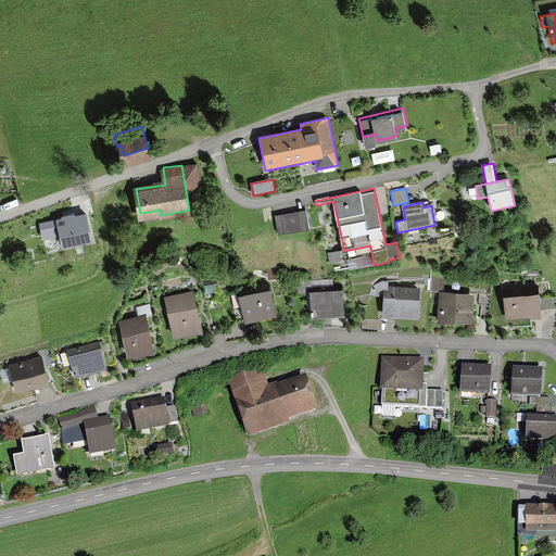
[(306,210),(276,216),(279,235),(310,228),(306,210)]
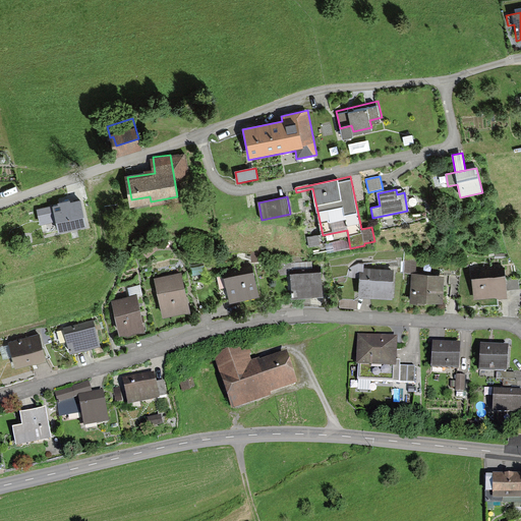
[(61,226),(85,220),(80,198),(63,204),(62,197),(46,201),(47,204),(36,207),(38,214),(48,211),(47,209),(56,206),(61,226)]
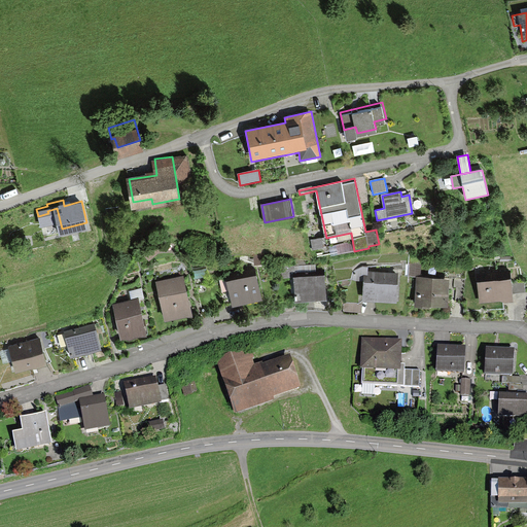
[(45,238),(60,235),(59,227),(44,232),(45,238)]
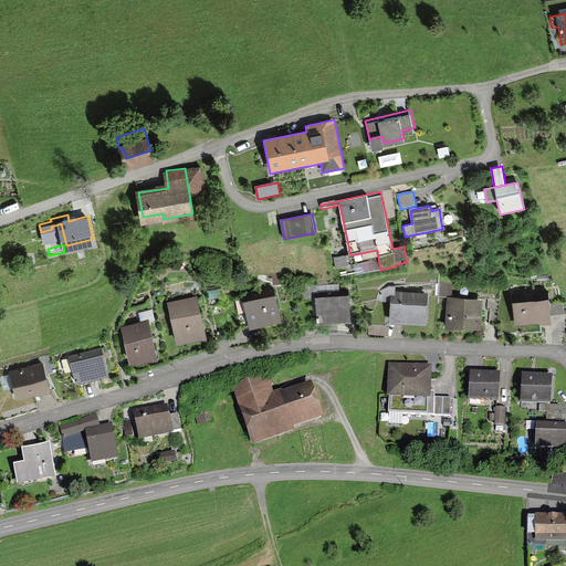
[(284,273),(273,274),(274,284),(285,283),(284,273)]
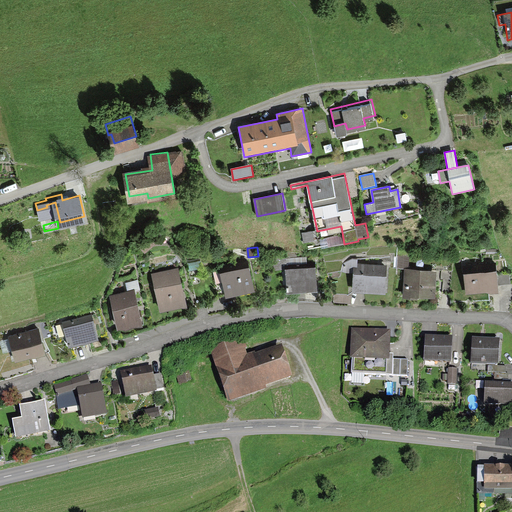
[(275,271),(286,270),(285,253),(274,254),(275,271)]
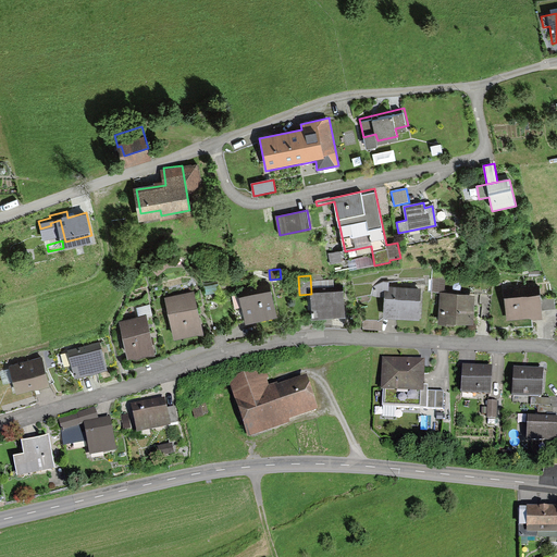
[(446,280),(433,279),(432,292),(440,293),(445,293),(446,280)]
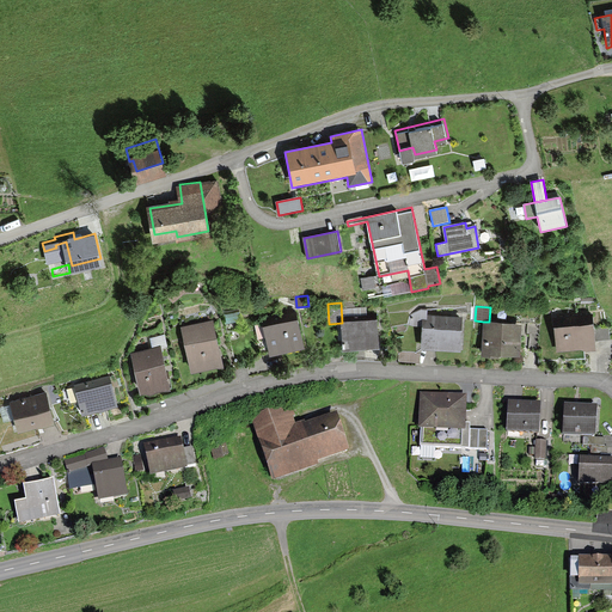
[(243,311),(226,310),(226,323),(242,323),(243,311)]
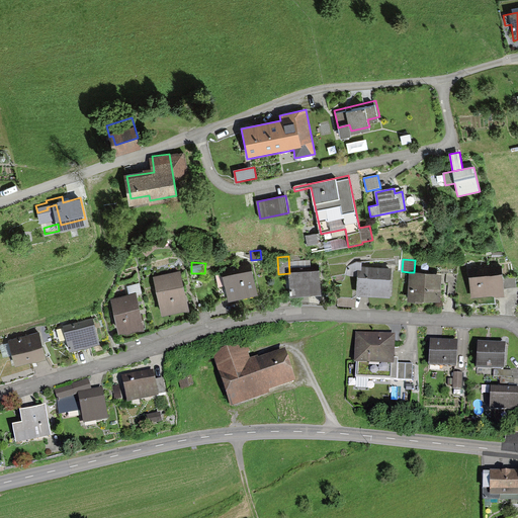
[(347,266),(346,275),(351,276),(357,276),(357,296),(391,298),(392,268),(361,266),(361,262),(357,262),(347,266)]
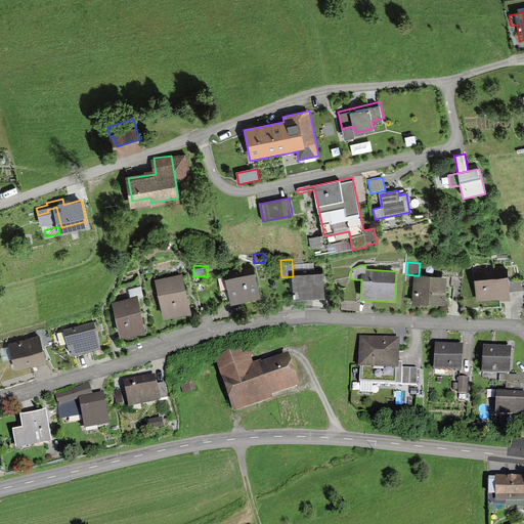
[(509,288),(506,267),(474,271),(476,286),(484,285),(485,295),(499,293),(498,289),(509,288)]
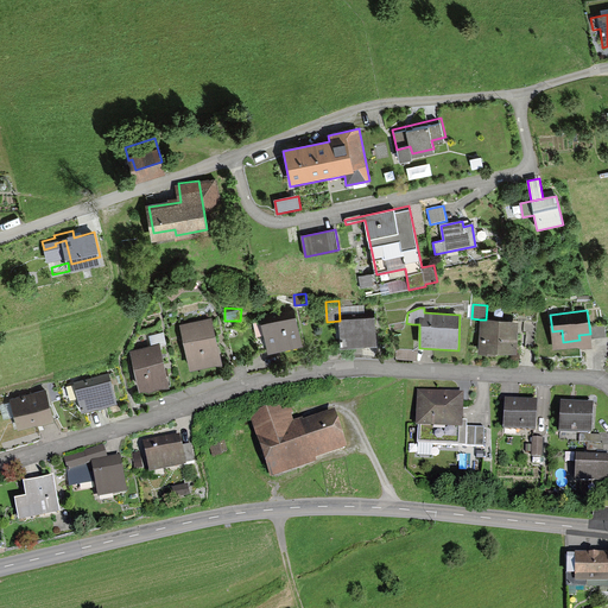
[(209,317),(181,325),(191,358),(219,349),(209,317)]
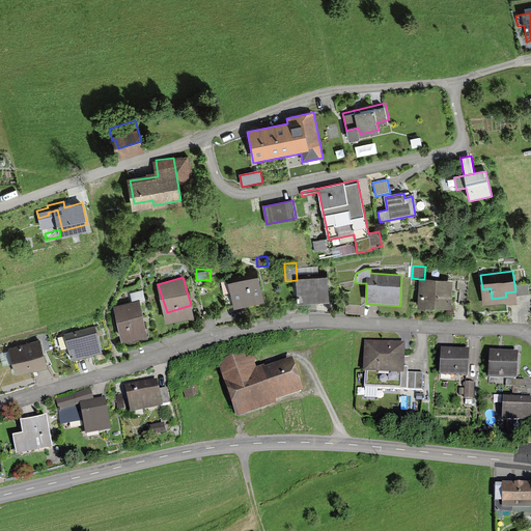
[(327,277),(297,280),(299,304),(329,302),(327,277)]
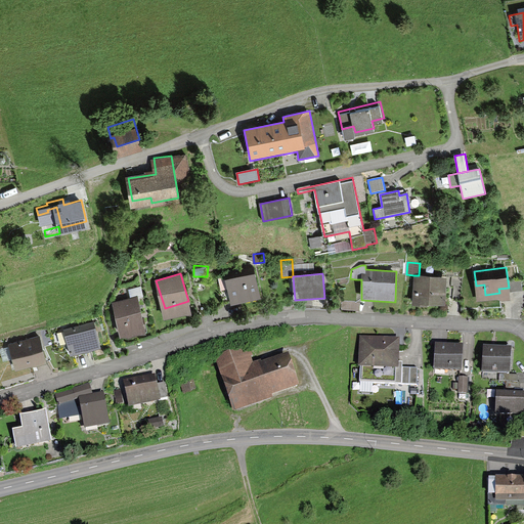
[(225,280),(231,306),(260,299),(255,274),(225,280)]
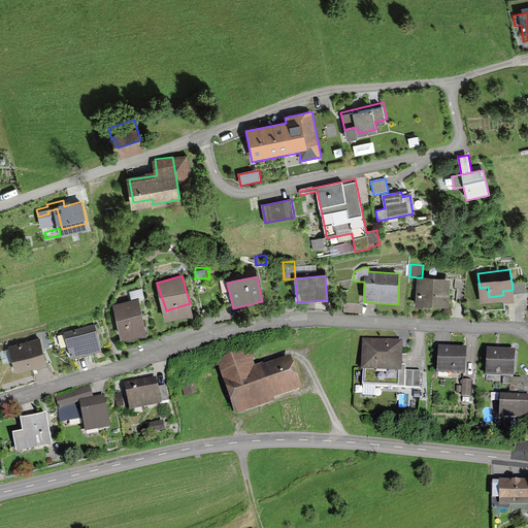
[(422,277),(417,277),(415,309),(424,309),(424,307),(449,309),(451,279),(422,277)]
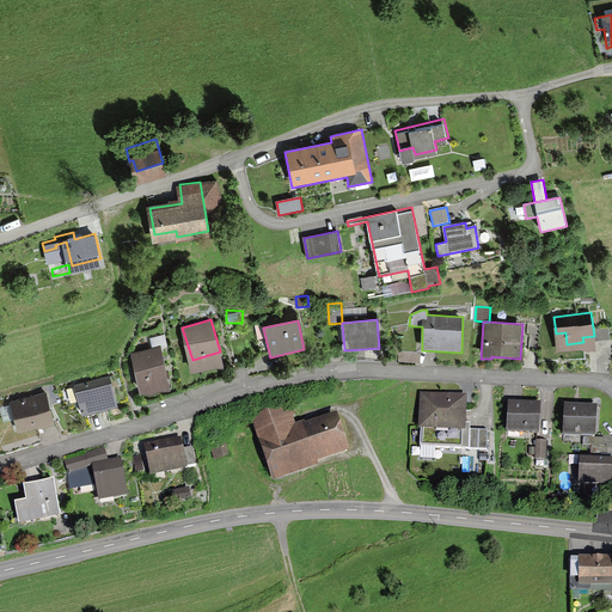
[(539,324),(527,323),(527,335),(530,335),(528,348),(538,348),(539,324)]
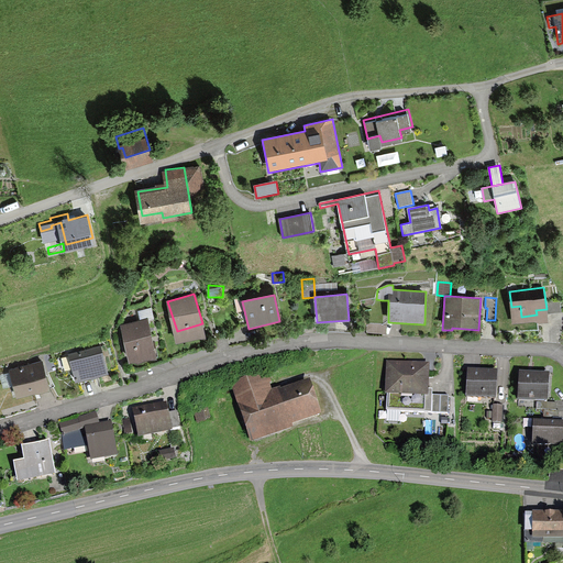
[(155,346),(146,316),(120,323),(129,354),(155,346)]
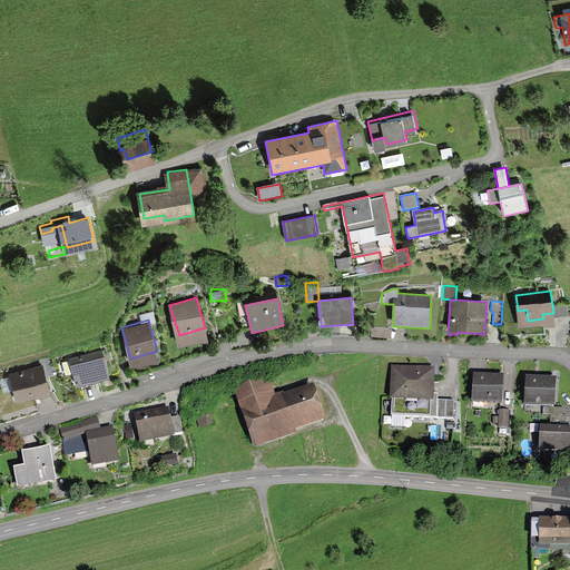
[(391,337),(391,328),(372,327),(372,336),(391,337)]
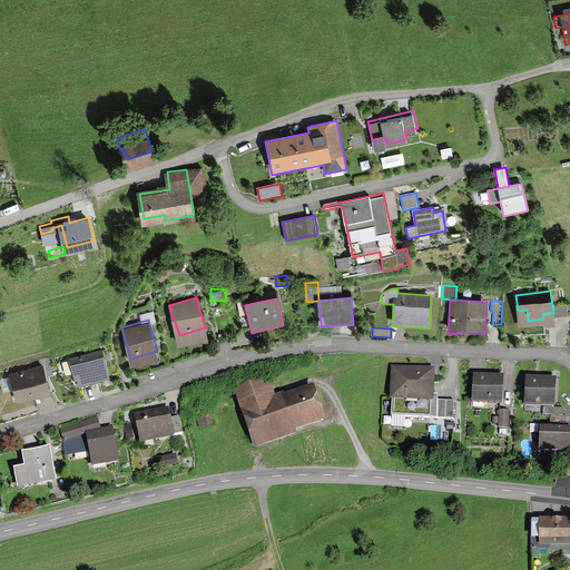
[(87,374),(108,369),(101,346),(69,355),(77,382),(88,379),(87,374)]
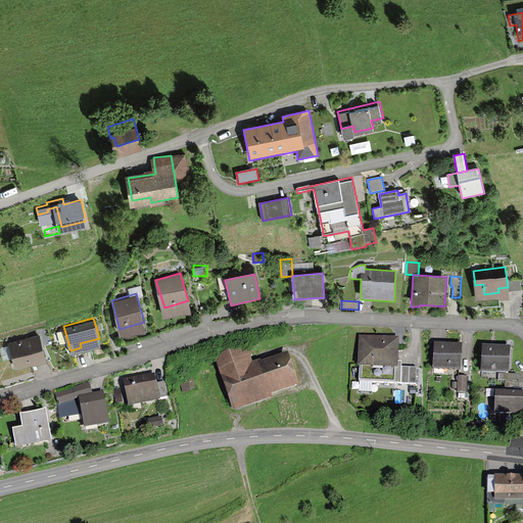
[(15,363),(46,353),(39,332),(9,341),(15,363)]
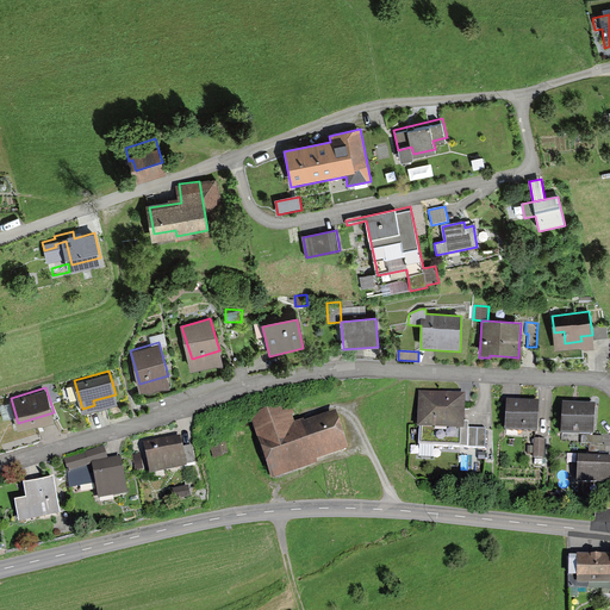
[(461,392),(422,393),(422,424),(434,424),(434,418),(462,417),(461,392)]
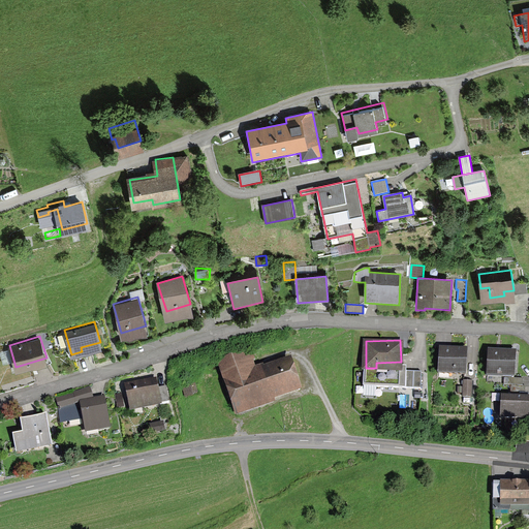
[(467,346),(439,345),(438,371),(466,372),(467,346)]
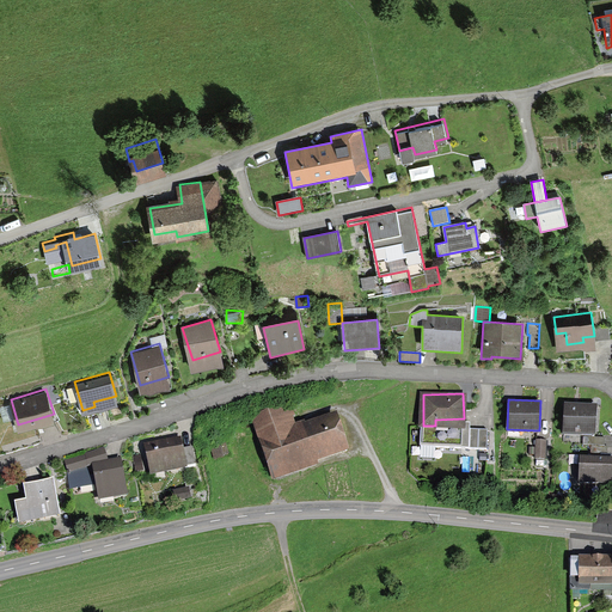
[(565,403),(564,433),(595,434),(597,404),(565,403)]
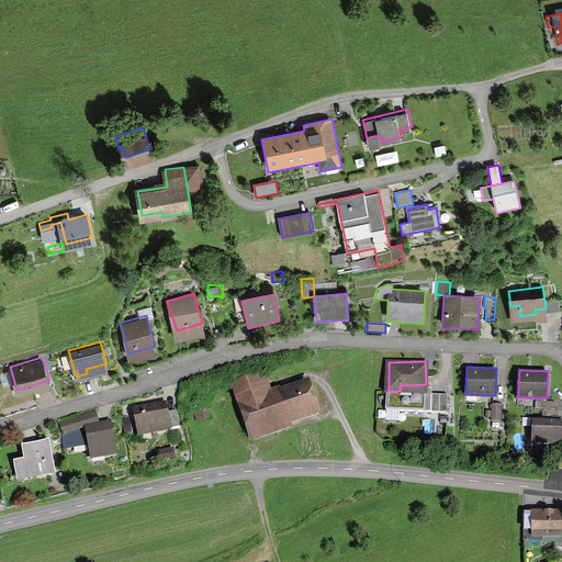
[(316,407),(307,380),(279,390),(281,396),(270,400),(260,371),(233,381),(249,429),(316,407)]
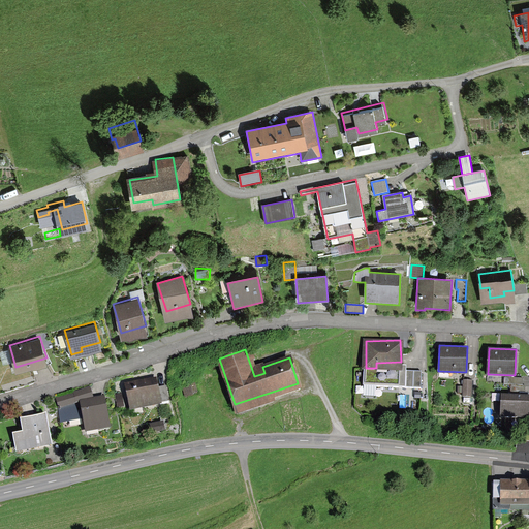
[(419,370),(406,370),(406,386),(421,386),(419,370)]
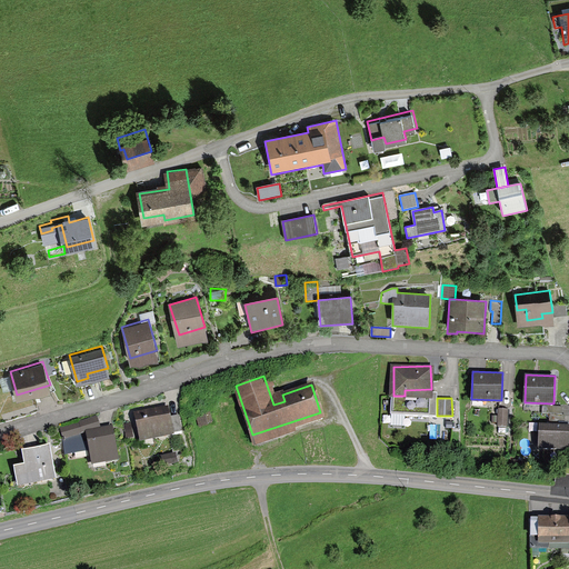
[(168,403),(133,413),(140,436),(170,427),(172,433),(183,430),(179,413),(171,416),(168,403)]
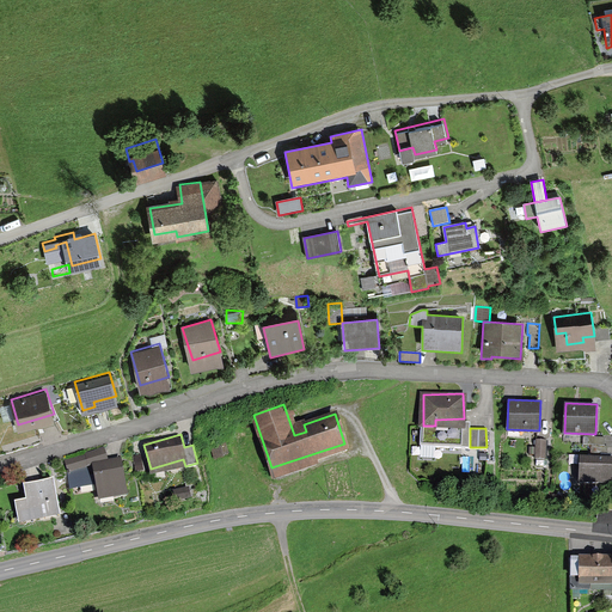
[(592,445),(592,453),(607,453),(607,446),(605,446),(605,436),(588,436),(588,445),(592,445)]
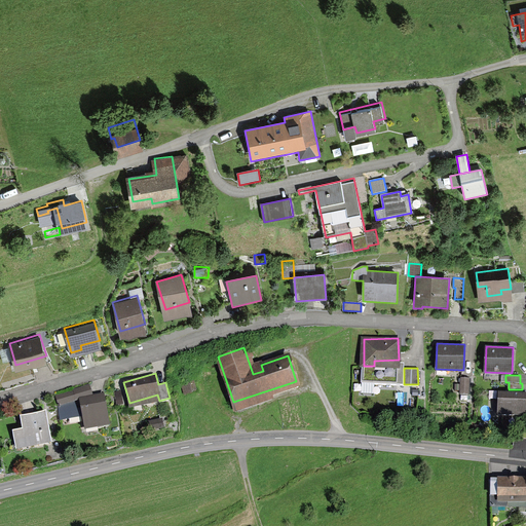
[(471,378),(461,378),(460,393),(471,395),(471,378)]
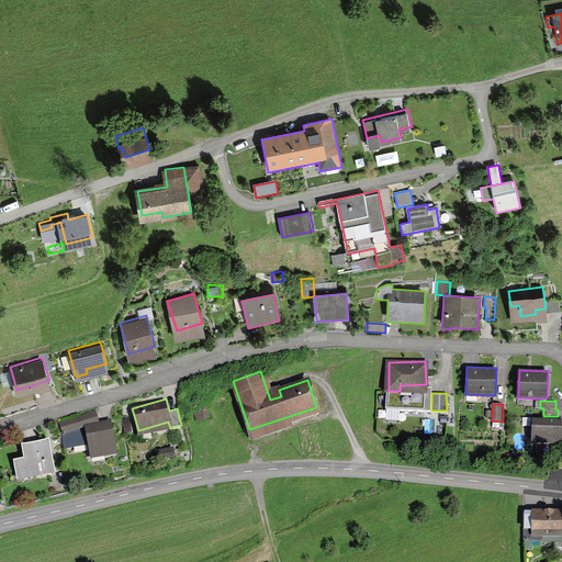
[(91,456),(117,448),(111,422),(97,425),(96,420),(82,425),(79,415),(58,420),(65,446),(87,439),(91,456)]
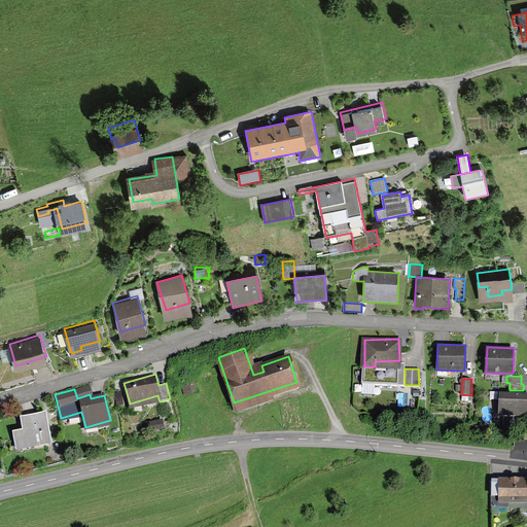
[(526,416),(526,413),(526,392),(499,391),(498,415),(526,416)]
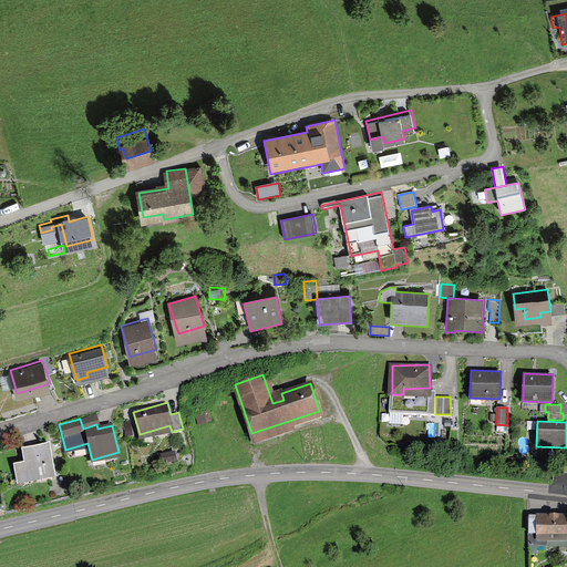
[(40,478),(57,473),(45,441),(21,450),(26,460),(14,463),(21,482),(38,475),(40,478)]
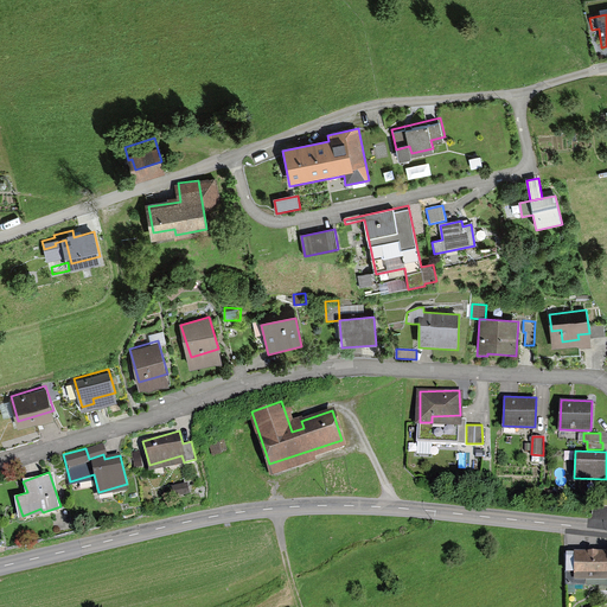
[(129,494),(139,493),(136,477),(128,478),(129,494)]
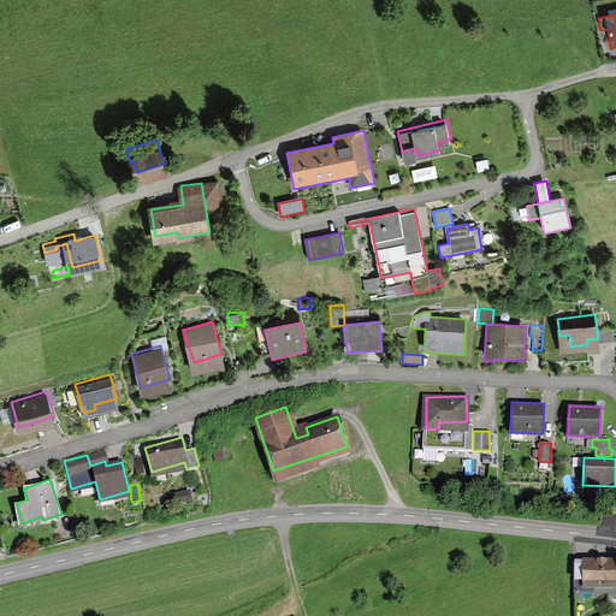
[(190,498),(188,490),(175,493),(177,502),(190,498)]
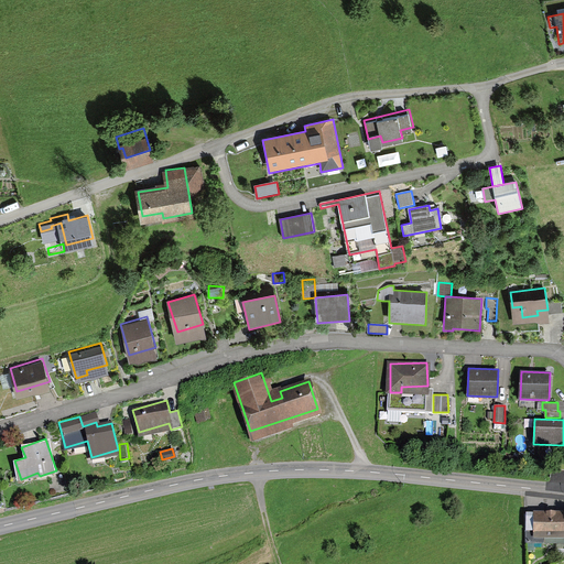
[(563,533),(563,532),(563,512),(529,512),(530,527),(535,527),(535,534),(563,533)]
